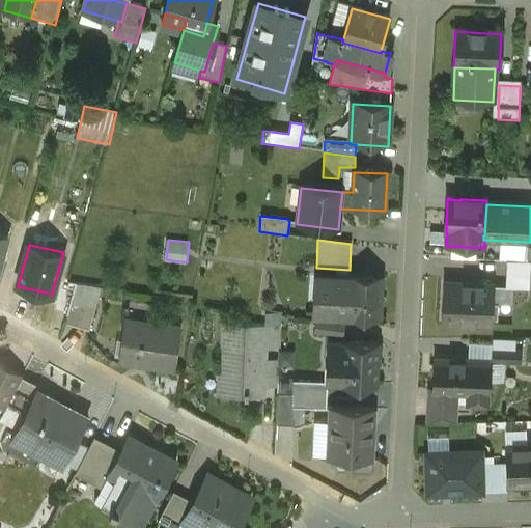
[(530,264),(506,262),(505,289),(528,290),(530,264)]
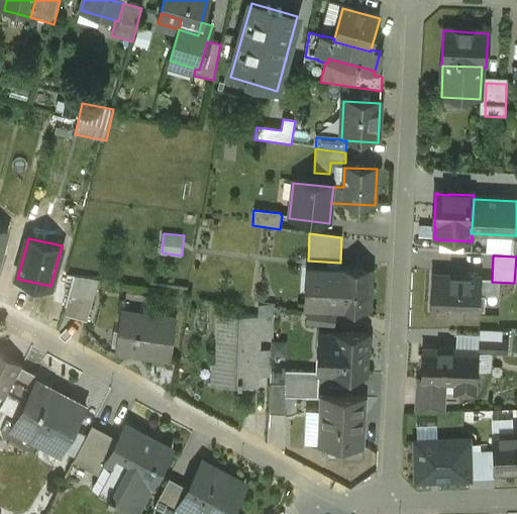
[(338,271),(308,269),(306,306),(336,307),(338,271)]
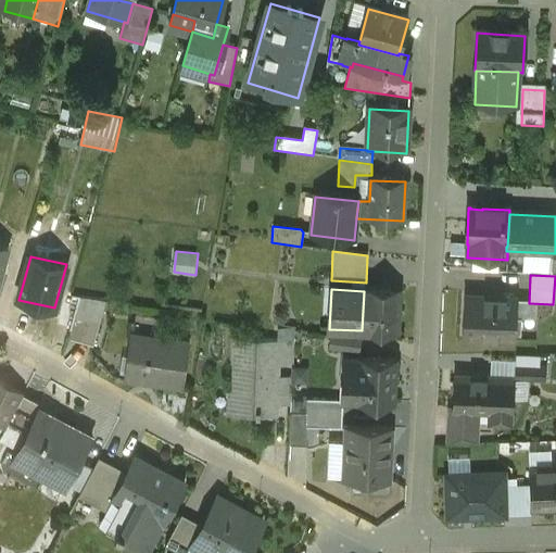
[(400,291),(364,290),(362,330),(362,331),(397,334),(400,291)]
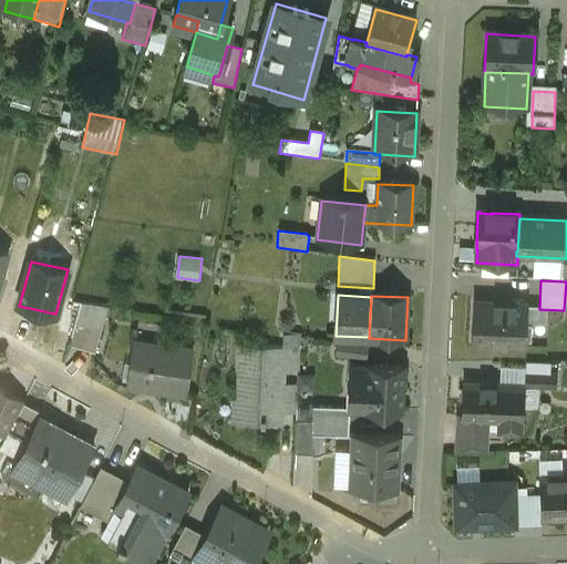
[(70,304),(65,306),(58,335),(72,339),(76,324),(82,305),(70,301),(70,304)]
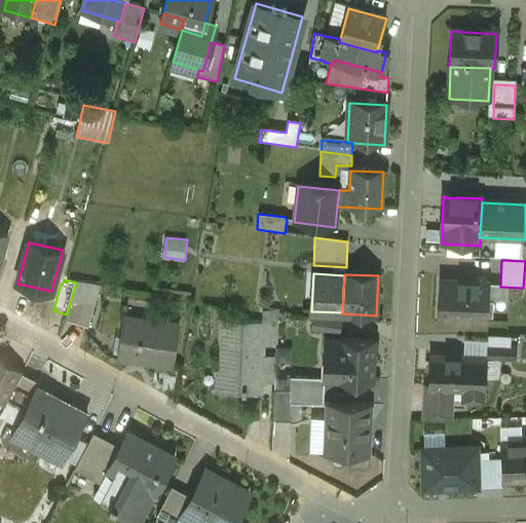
[(488,284),(439,281),(437,319),(486,322),(488,284)]
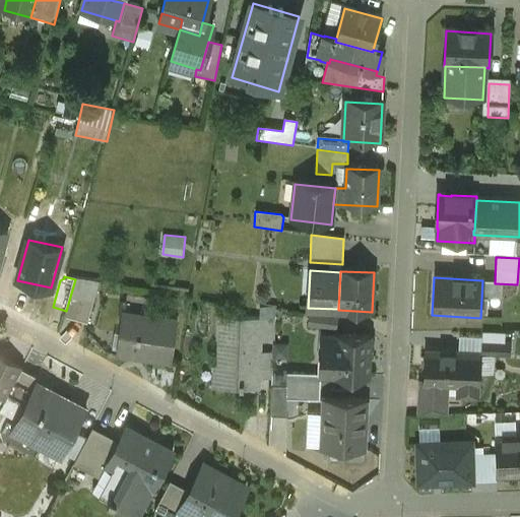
[(98,282),(75,279),(70,297),(93,303),(99,282),(98,282)]
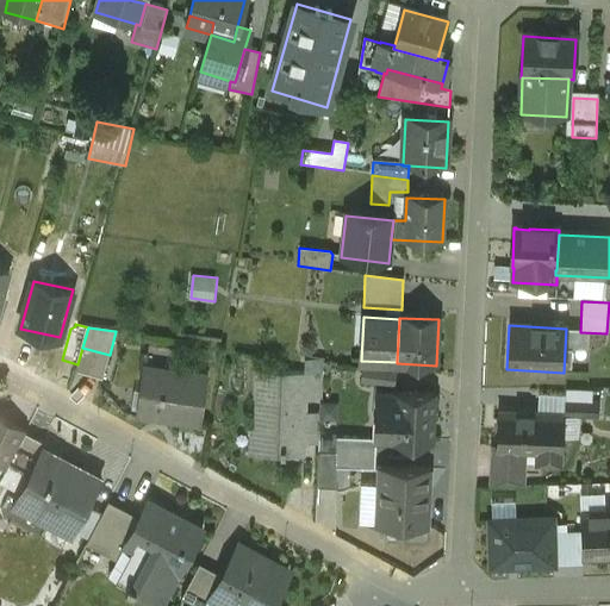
[(110,355),(82,348),(78,364),(75,374),(101,381),(110,355)]
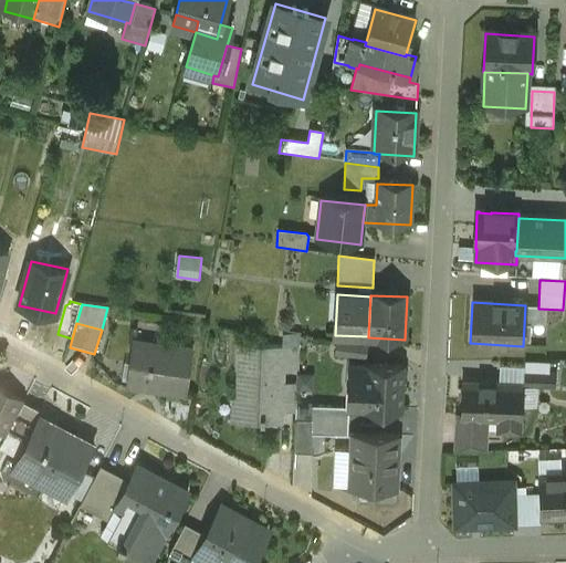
[(190,352),(134,343),(127,388),(184,396),(190,352)]
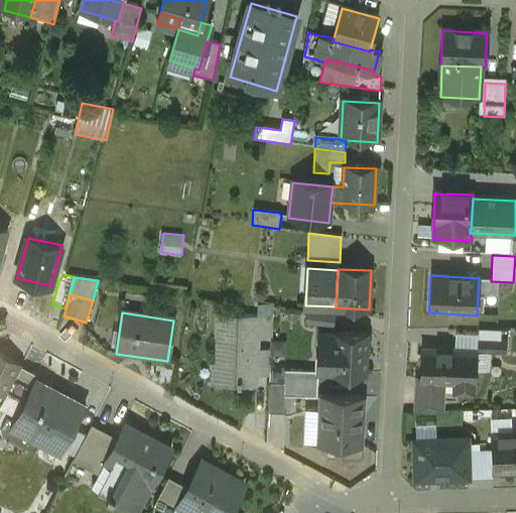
[(258,317),(218,315),(216,386),(256,388),(258,317)]
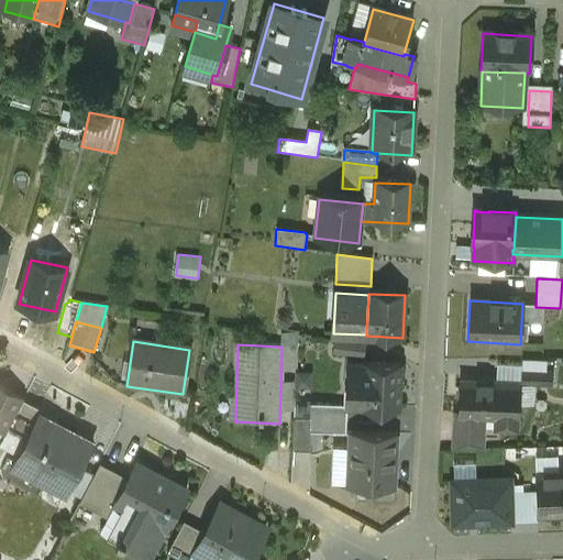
[(400,365),(363,363),(363,365),(361,407),(398,409),(400,365)]
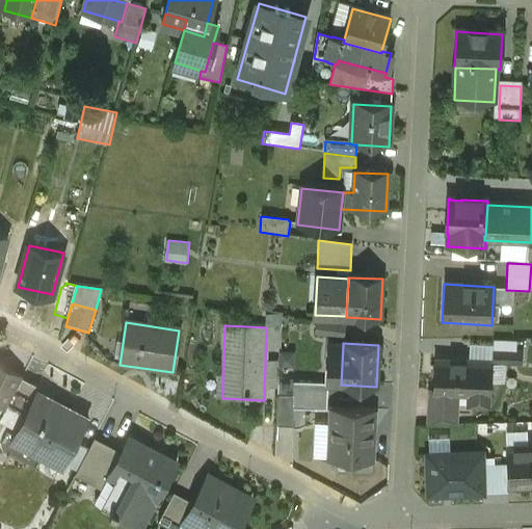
[(343,345),(331,344),(330,370),(328,384),(327,384),(341,385),(343,345)]
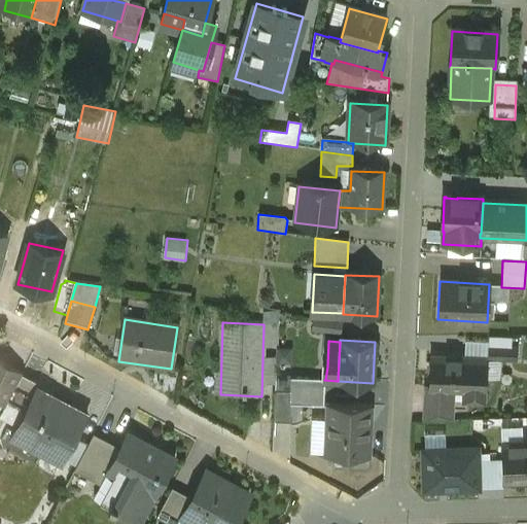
[(516,349),(488,348),(487,360),(516,361),(516,349)]
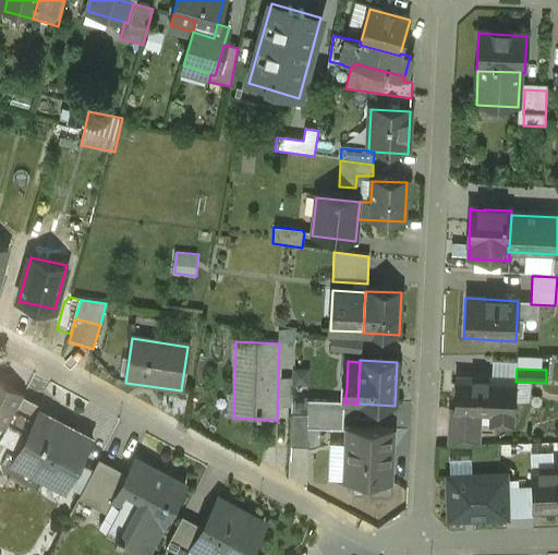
[(509,381),(456,378),(455,412),(455,413),(478,414),(490,414),(490,426),(511,427),(513,387),(509,381)]
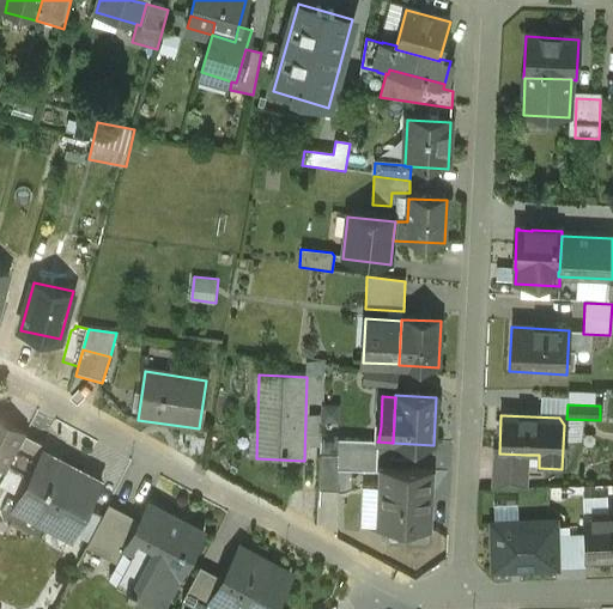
[(0,470),(6,474),(8,470),(26,436),(0,421),(0,470)]
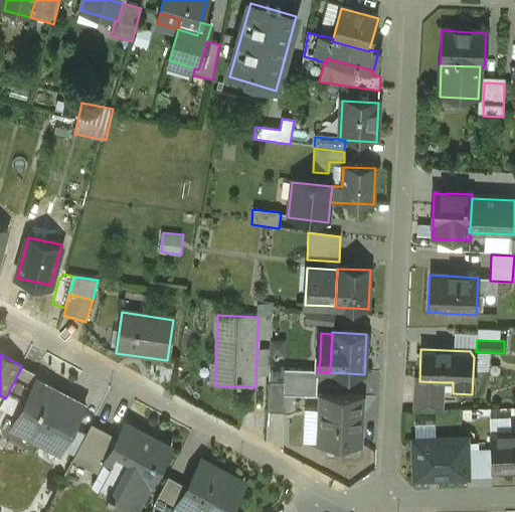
[(39,377),(21,368),(7,395),(23,404),(25,405),(37,381),(39,377)]
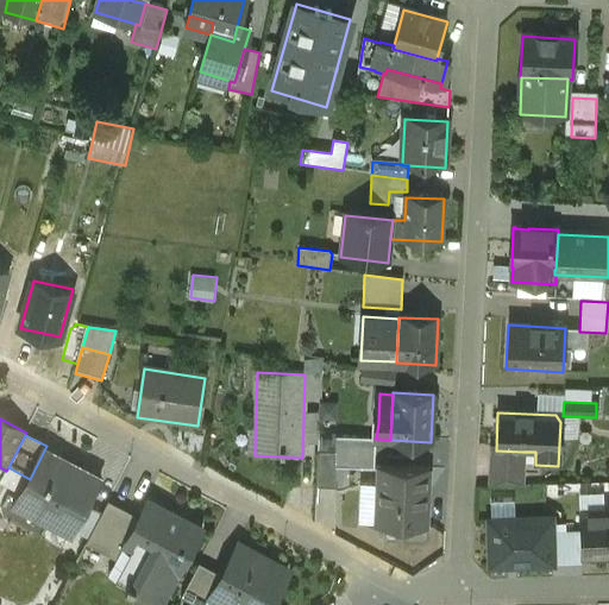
[(376,439),(336,438),(336,452),(375,454),(375,439),(376,439)]
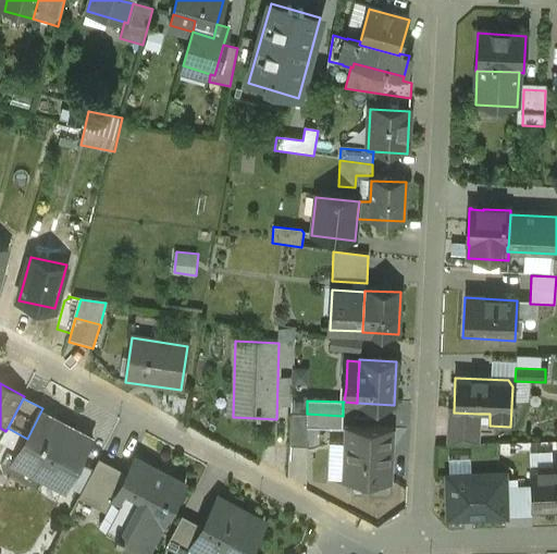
[(478,414),(454,413),(454,411),(449,410),(448,445),(475,445),(478,414)]
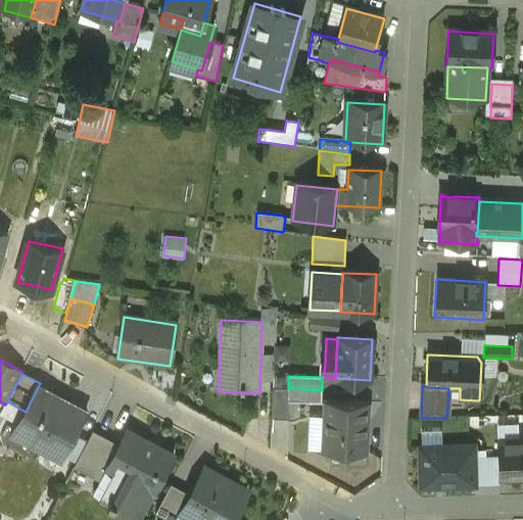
[(84,411),(38,387),(26,412),(24,411),(14,429),(46,445),(41,454),(58,463),(87,411),(85,410),(84,411)]
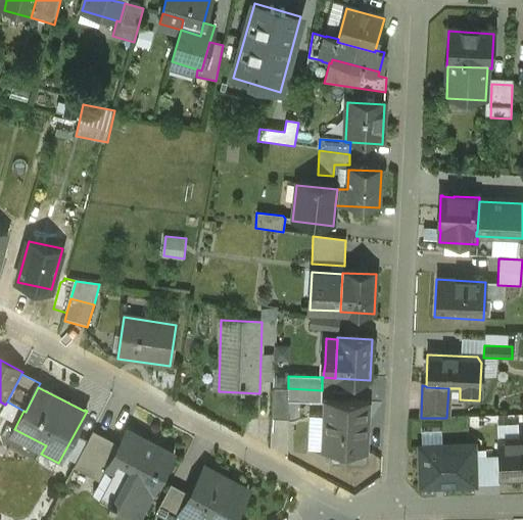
[(288,388),(273,388),(272,418),(288,419),(289,402),(288,388)]
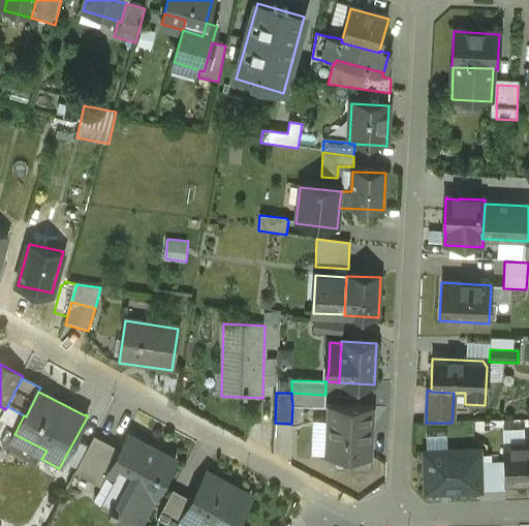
[(325,395),(291,393),(292,406),(324,407),(325,395)]
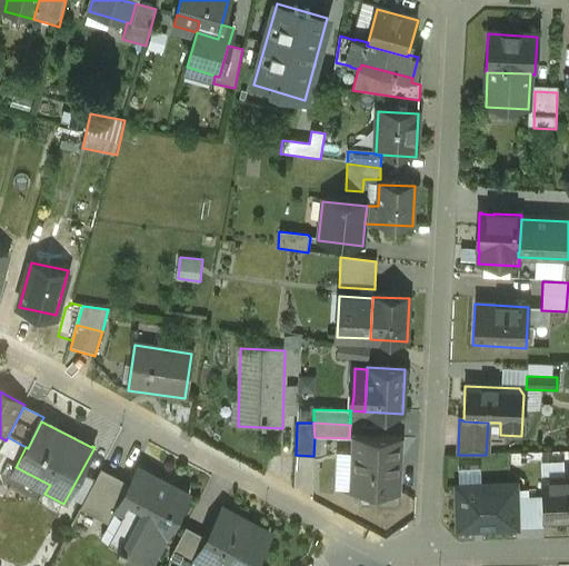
[(401,440),(355,438),(352,492),(399,494),(401,440)]
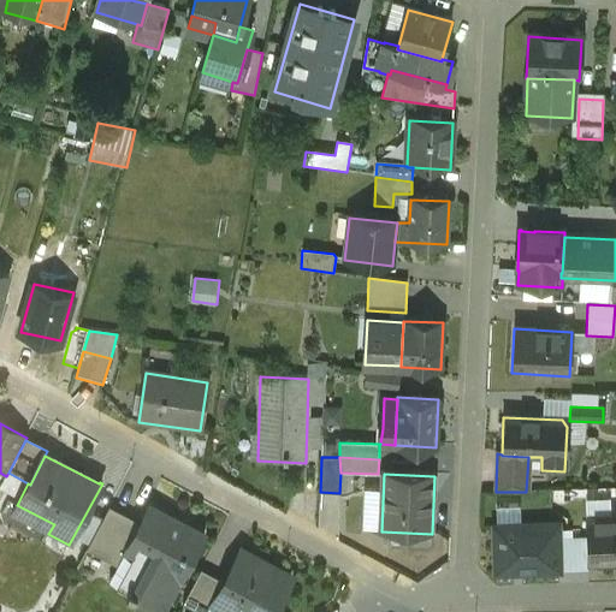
[(615,488),(585,489),(586,520),(615,518),(615,488)]
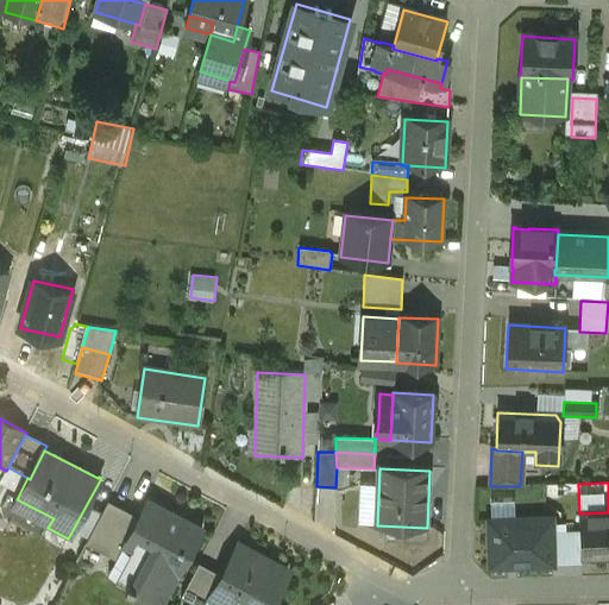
[(163,510),(146,502),(133,527),(123,546),(124,547),(146,558),(131,586),(127,585),(125,590),(132,593),(133,592),(156,604),(159,604),(175,574),(179,575),(202,531),(200,530),(199,533),(162,512),(163,510)]
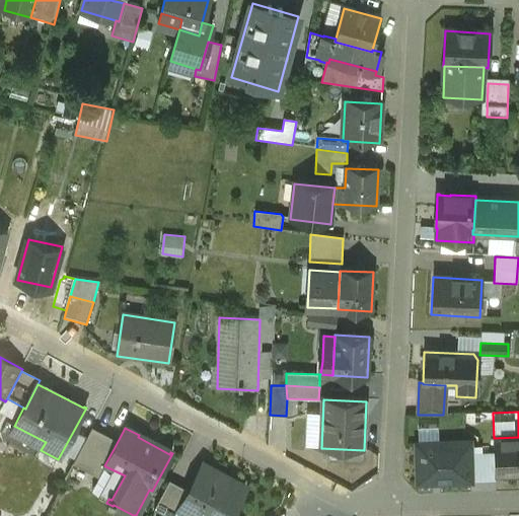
[(114,449),(88,436),(73,464),(99,478),(105,466),(104,465),(114,449)]
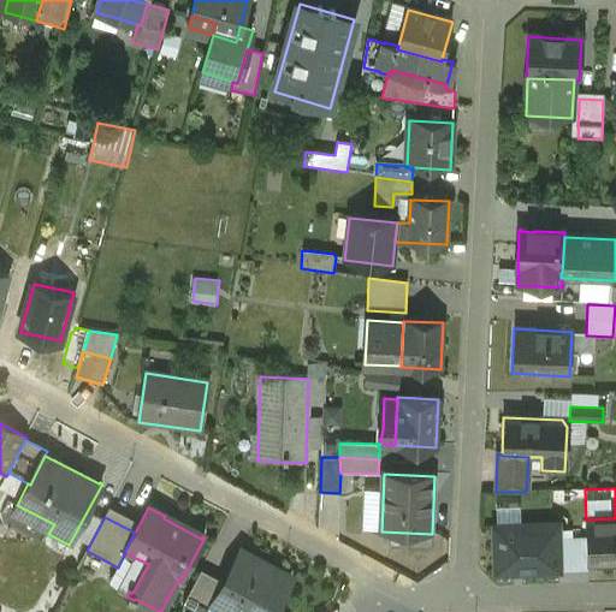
[(615,518),(586,520),(587,565),(612,564),(612,562),(615,560),(615,518)]
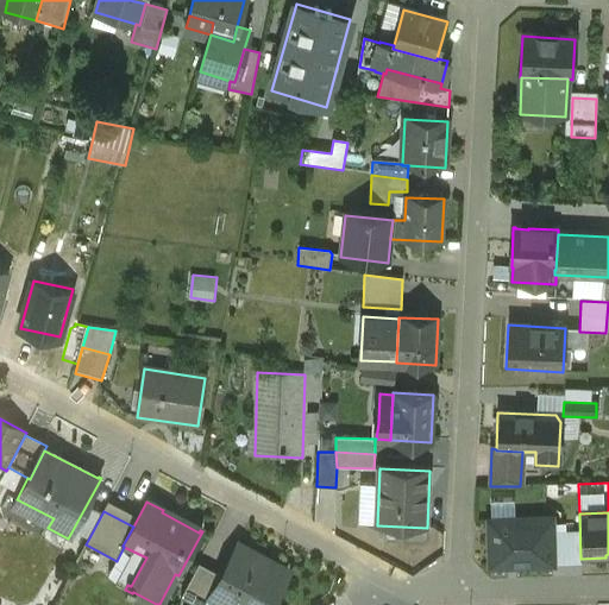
[(546,515),(484,517),(487,566),(548,563),(546,515)]
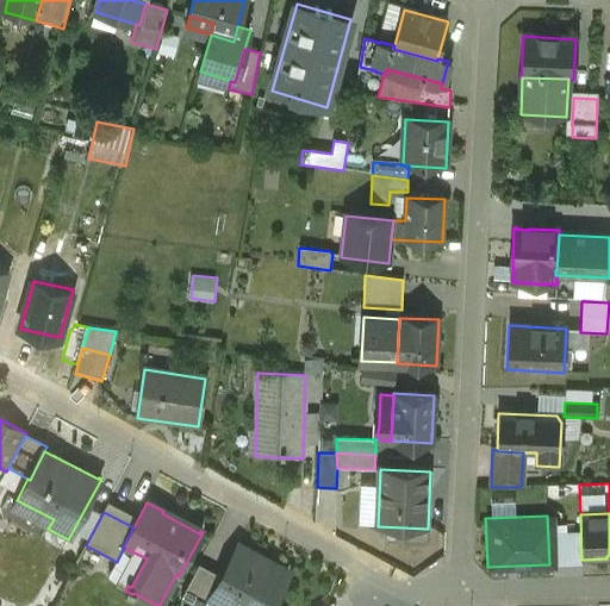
[(271,605),(288,575),(237,548),(222,578),(211,598),(212,599),(225,605),(271,605)]
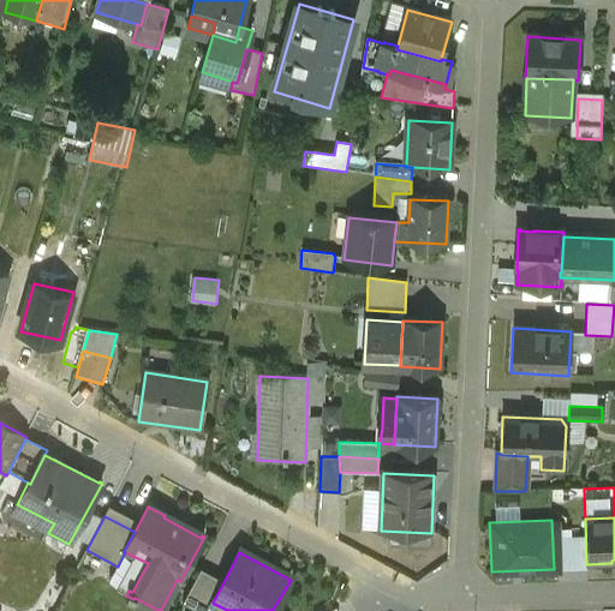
[(201,570),(181,604),(195,610),(210,610),(214,604),(213,603),(224,582),(201,570)]
